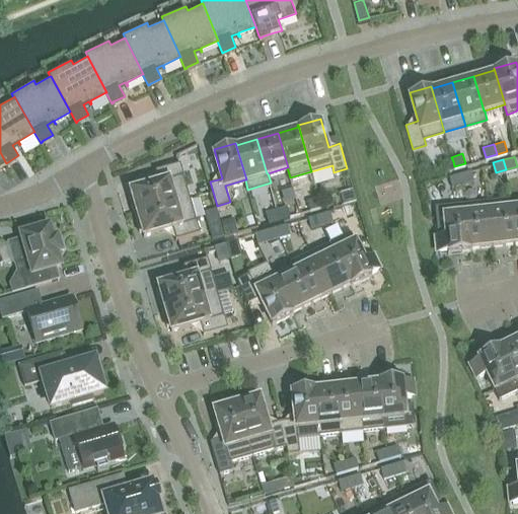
[(130,194),(135,212),(190,196),(183,173),(180,160),(156,167),(159,179),(131,188),(132,193),(130,194)]
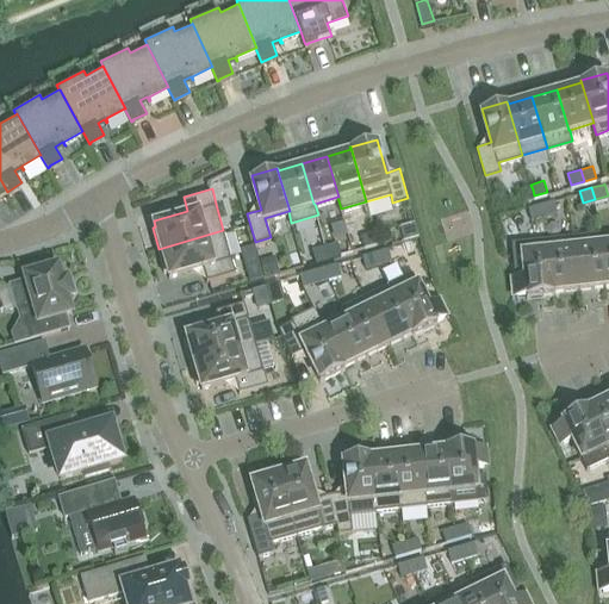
[(541,203),(545,213),(558,210),(554,199),(541,203)]
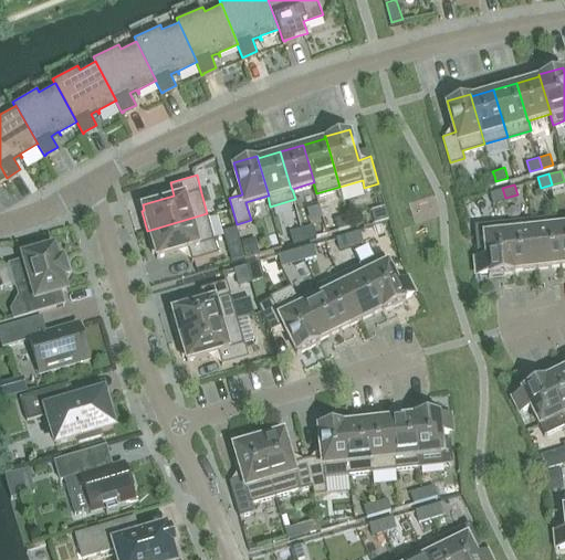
[(502,188),(490,191),(493,202),(505,198),(502,188)]
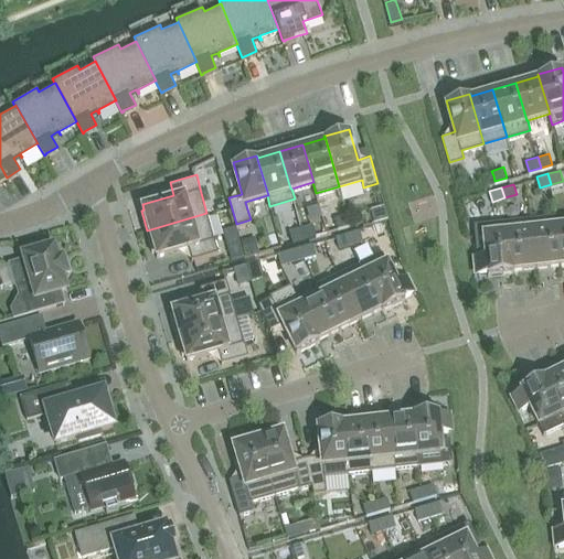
[(206,213),(147,230),(152,249),(156,249),(157,255),(188,245),(192,258),(219,250),(214,237),(206,213)]
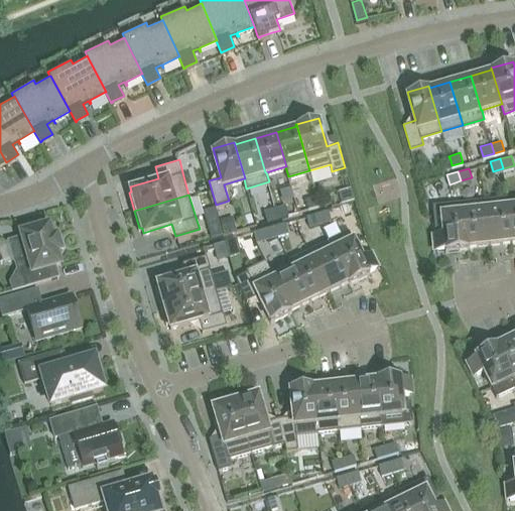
[(316,195),(305,198),(308,208),(319,205),(316,195)]
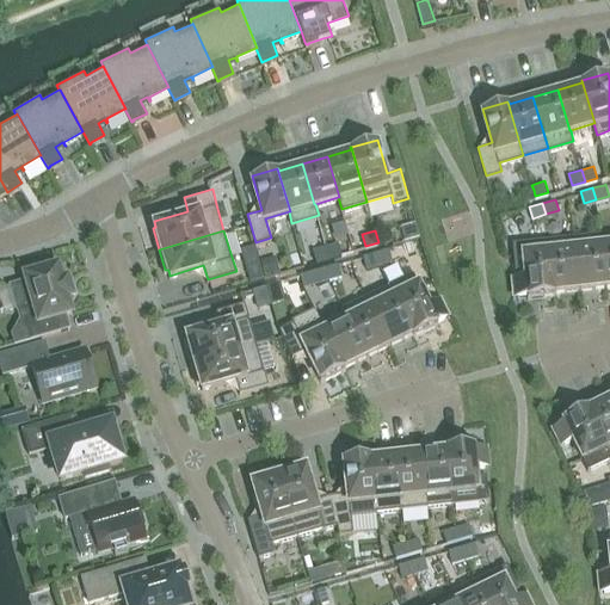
[(601,230),(574,234),(579,288),(605,285),(601,244),(602,242),(601,230)]
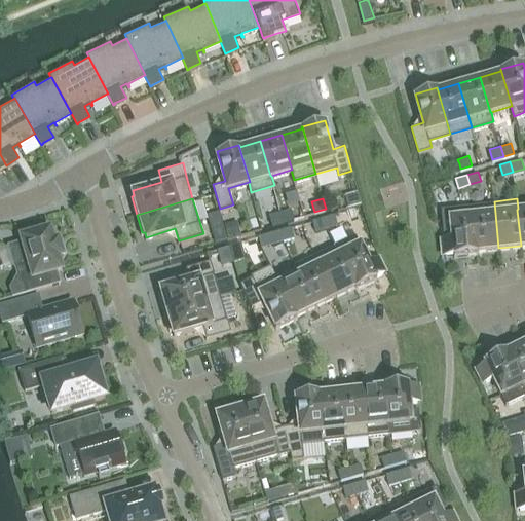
[(494,201),(471,203),(472,214),(473,214),(477,252),(478,252),(478,250),(498,248),(494,201)]
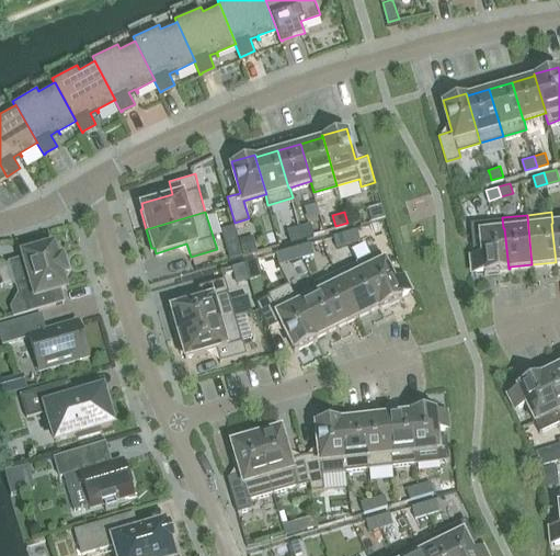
[(298,225),(301,236),(313,231),(310,220),(298,225)]
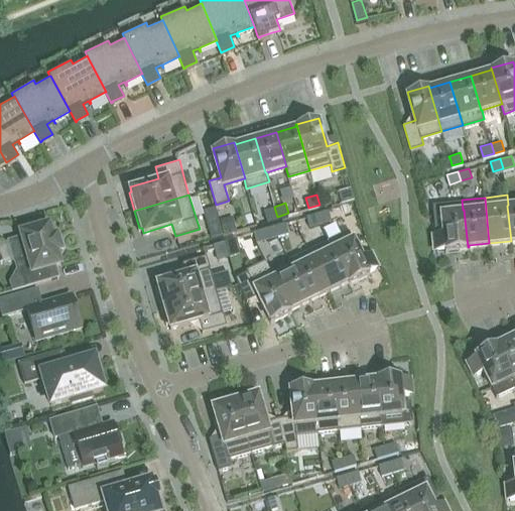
[(267,219),(277,217),(274,207),(264,210),(267,219)]
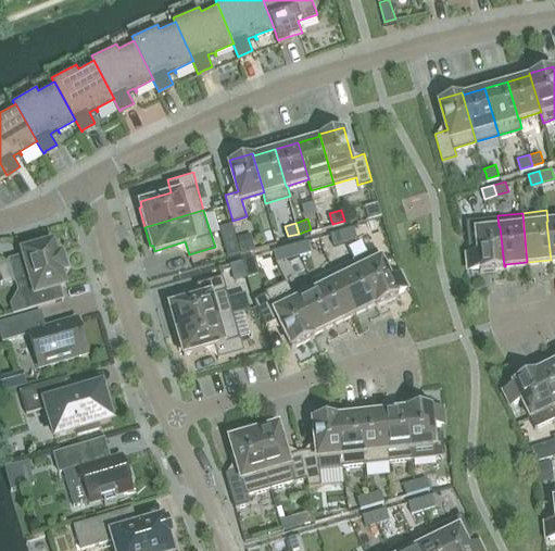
[(342,228),(345,239),(356,236),(353,225),(342,228)]
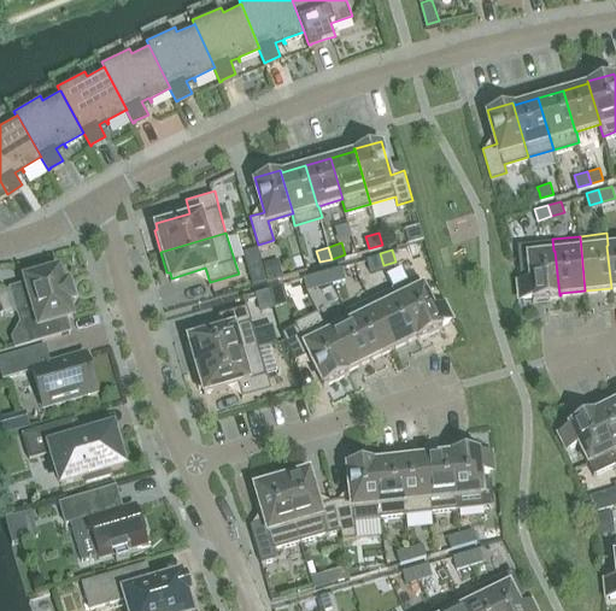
[(555,251),(553,251),(528,254),(531,276),(521,277),(523,298),(533,297),(533,299),(559,295),(555,251)]
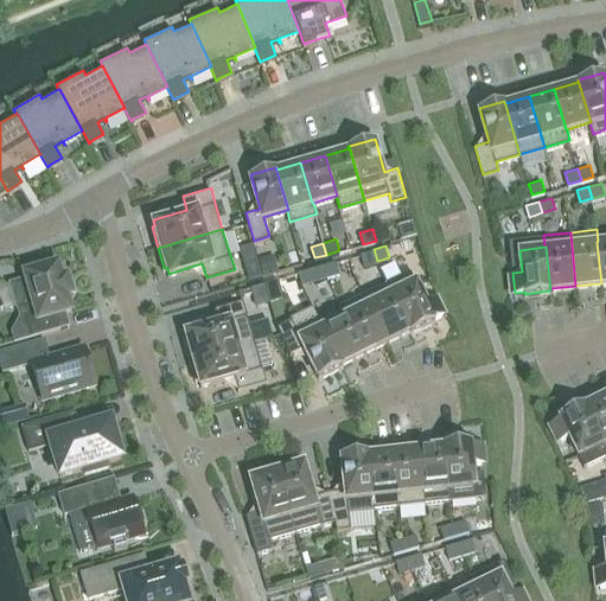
[(374,249),(361,253),(364,264),(377,261),(374,249)]
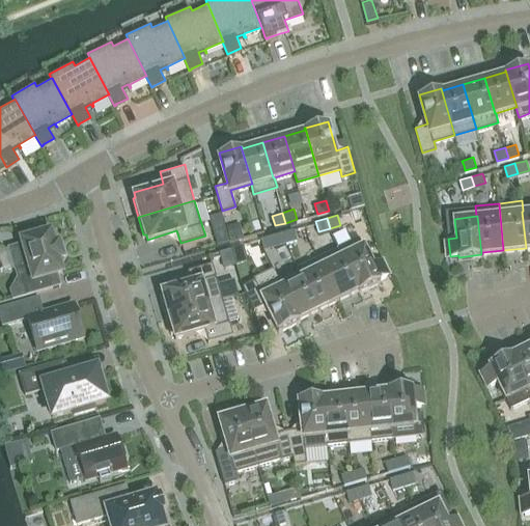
[(227,224),(230,236),(243,231),(240,221),(227,224)]
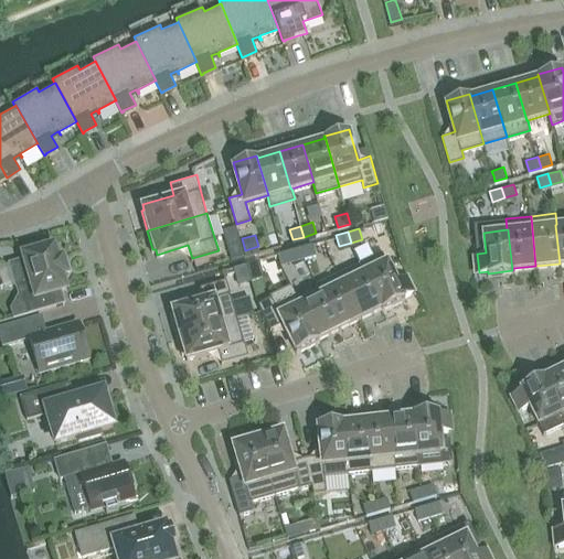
[(11,305),(14,315),(64,301),(64,300),(56,302),(53,290),(65,287),(62,273),(66,271),(65,270),(70,269),(70,267),(65,269),(63,259),(67,258),(66,257),(62,258),(62,257),(57,258),(53,245),(49,246),(48,242),(33,245),(35,249),(23,253),(24,256),(9,260),(19,292),(11,305)]
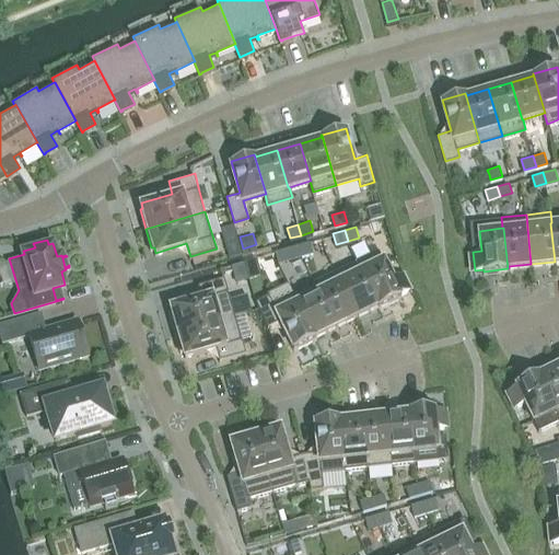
[(299,243),(301,254),(313,251),(310,240),(299,243)]
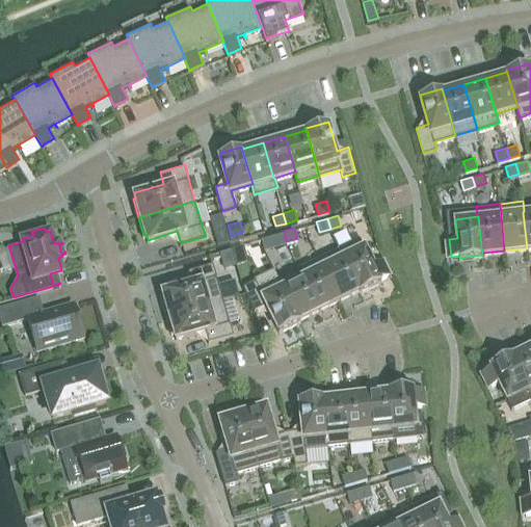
[(284,231),(272,234),(275,244),(286,241),(284,231)]
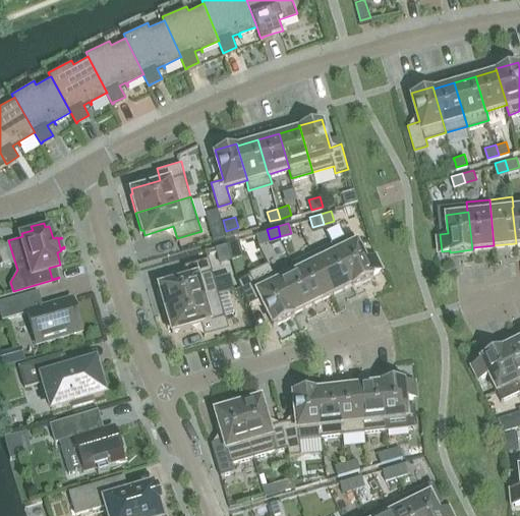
[(352,231),(332,241),(353,284),(373,275),(372,273),(380,269),(372,253),(364,256),(352,231)]
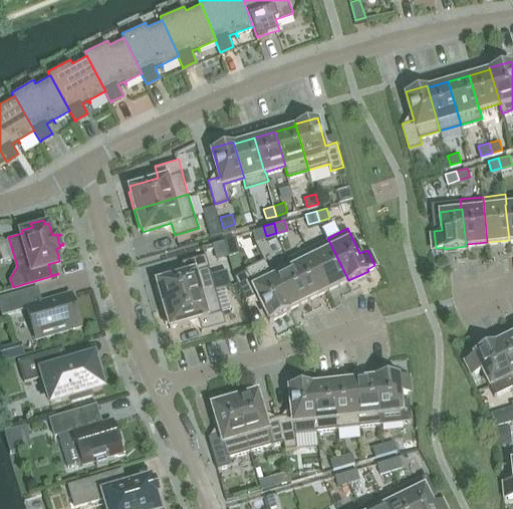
[(327,238),(308,248),(328,288),(346,279),(347,281),(348,280),(327,238)]
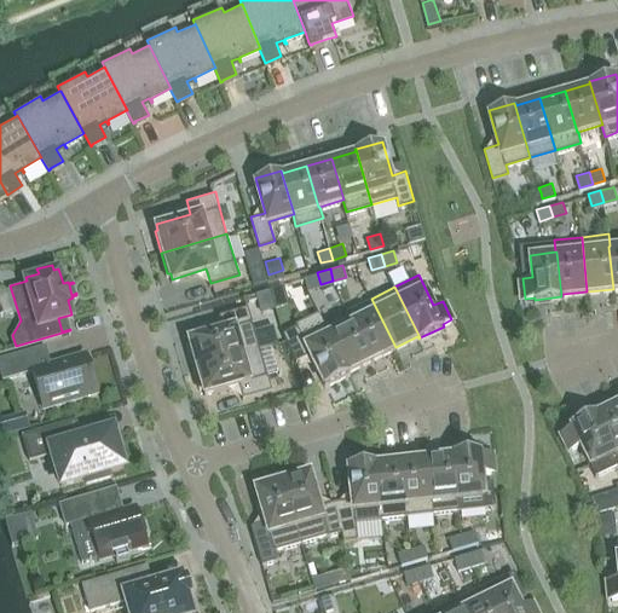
[(396,347),(371,299),(351,308),(347,310),(352,321),(353,321),(371,359),(396,347)]
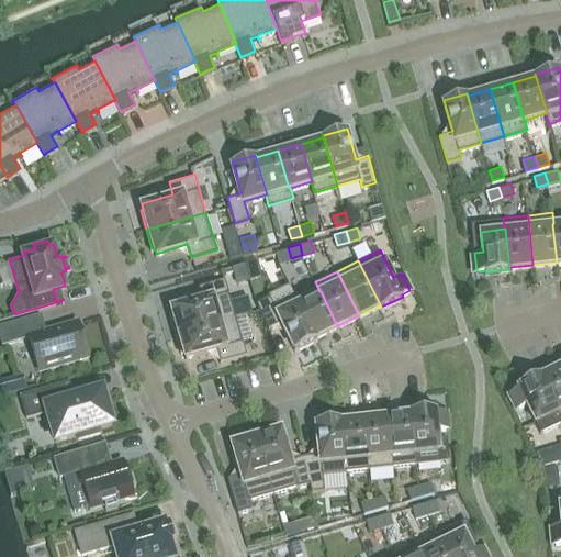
[(170,313),(176,332),(236,315),(228,290),(229,290),(225,277),(199,285),(202,298),(171,307),(174,312),(170,313)]
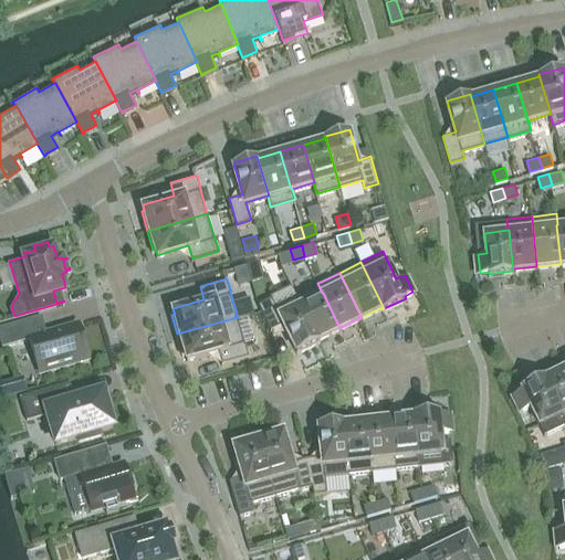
[(302,303),(297,293),(275,304),(272,296),(259,303),(271,328),(283,323),(297,351),(320,340),(302,303)]
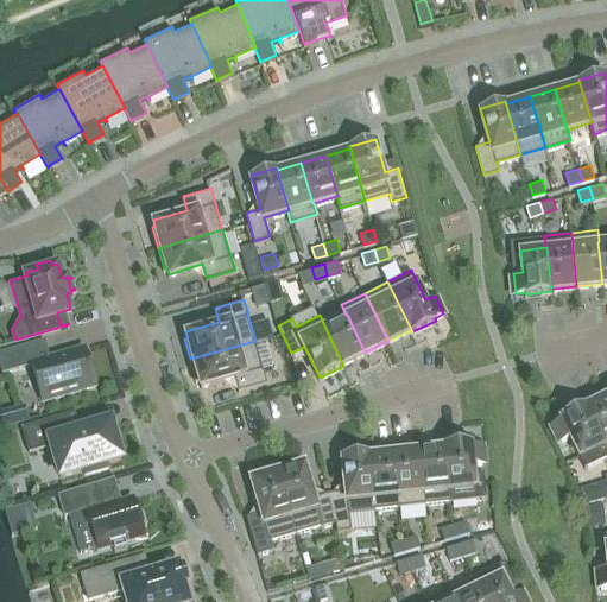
[(346,315),(324,325),(343,366),(345,366),(343,363),(365,353),(347,315),(346,315)]
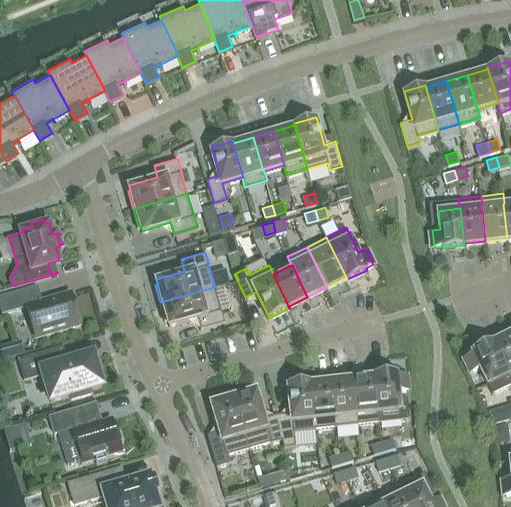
[(27,304),(36,336),(80,323),(71,290),(42,299),(37,284),(0,294),(0,302),(3,311),(27,304)]
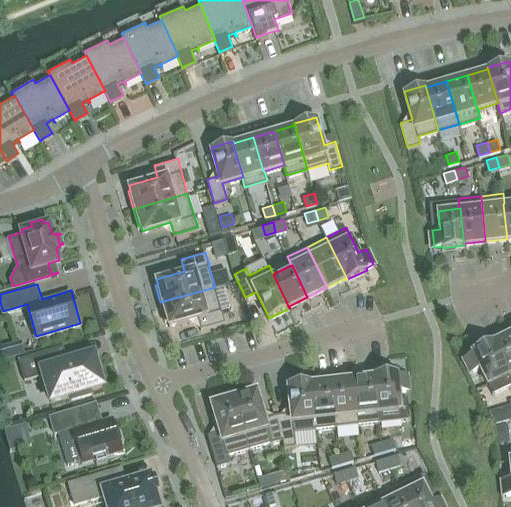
[(215,287),(160,302),(165,320),(168,319),(169,324),(197,316),(201,328),(225,321),(221,309),(215,287)]
